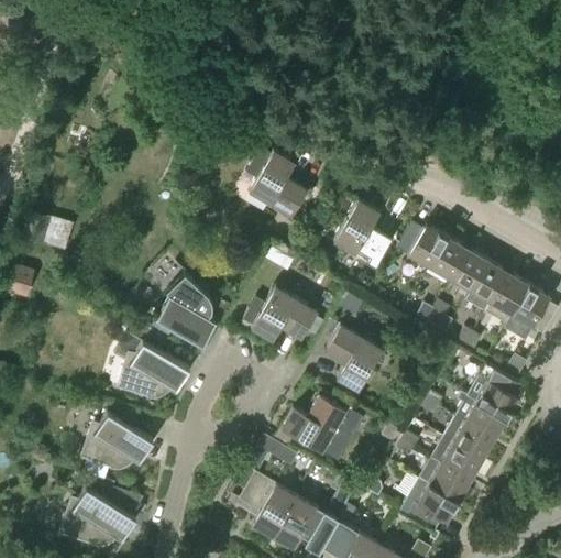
[(84,75),(79,87),(90,90),(94,78),(84,75)]
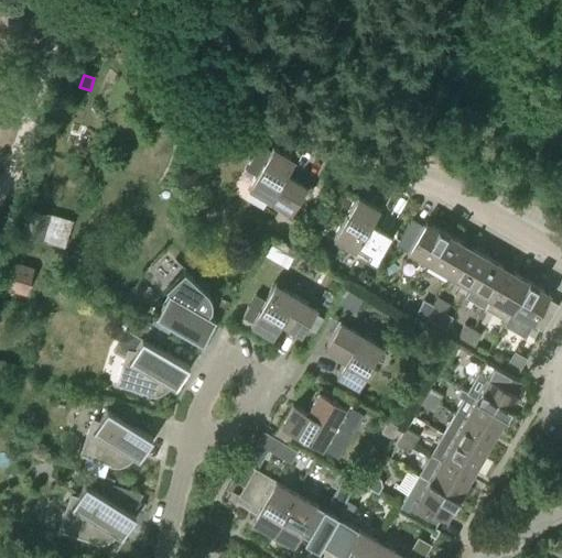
[(272,156),(262,150),(248,175),(258,182),(250,195),(292,219),(309,190),(289,178),(296,165),(274,152),(272,156)]
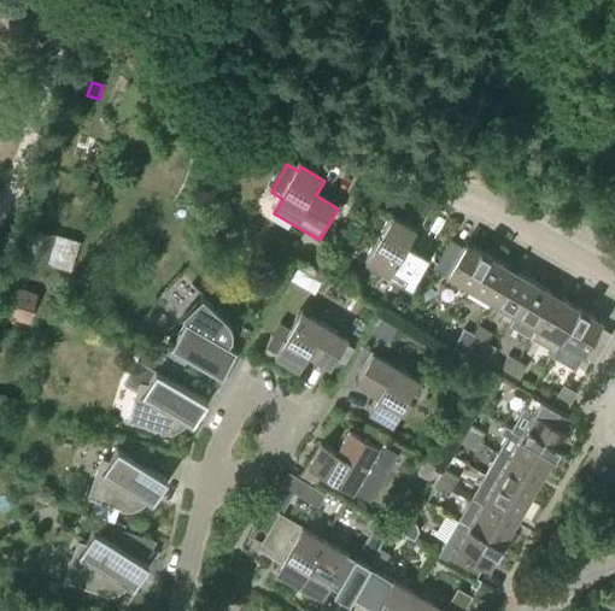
[(413,294),(431,263),(409,250),(417,235),(394,221),(367,268),(413,294)]
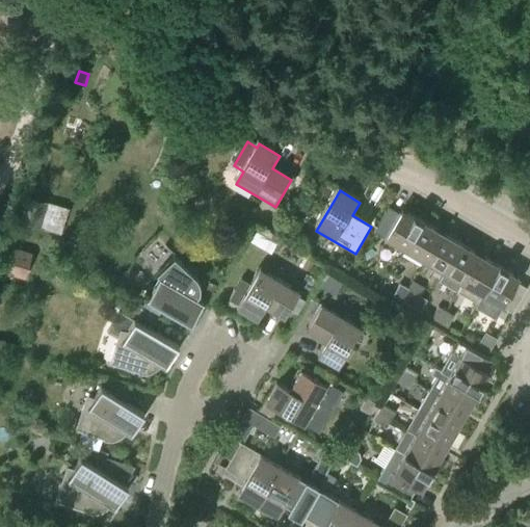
[(23,228),(42,233),(49,210),(29,204),(23,228)]
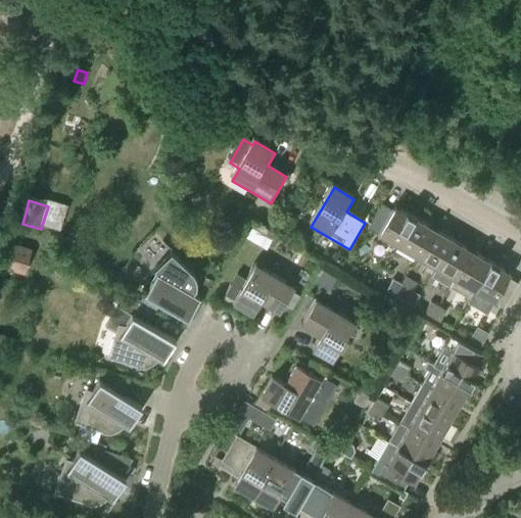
[(393,215),(383,208),(369,233),(398,250),(416,221),(396,209),(393,215)]
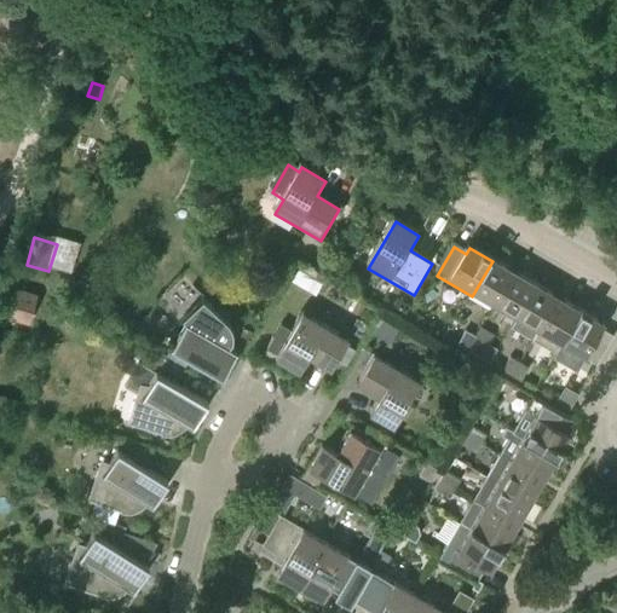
[(327,281),(335,266),(322,258),(313,273),(327,281)]
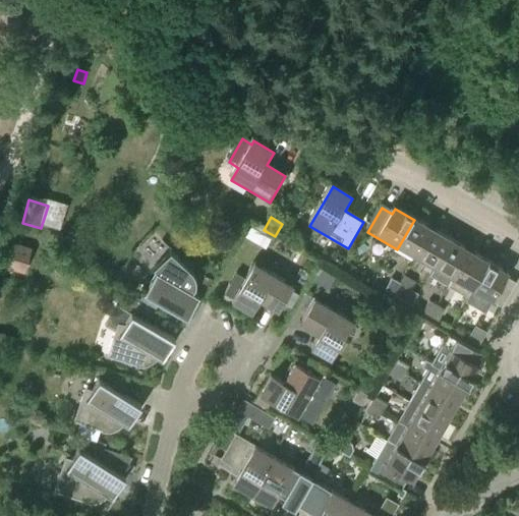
[(416,260),(434,231),(414,220),(397,249),(416,260)]
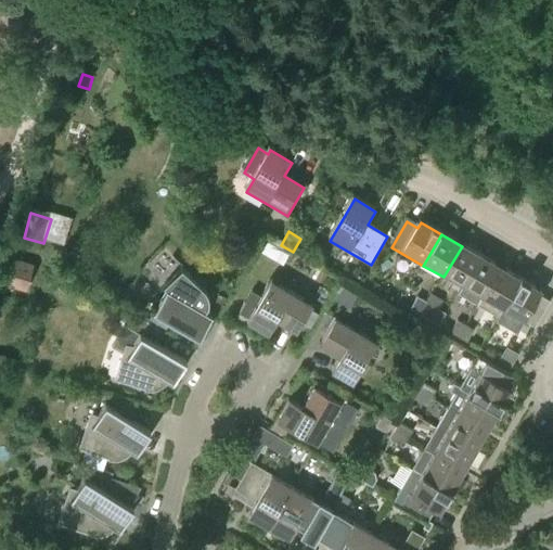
[(464,289),(483,258),(462,246),(444,277),(464,289)]
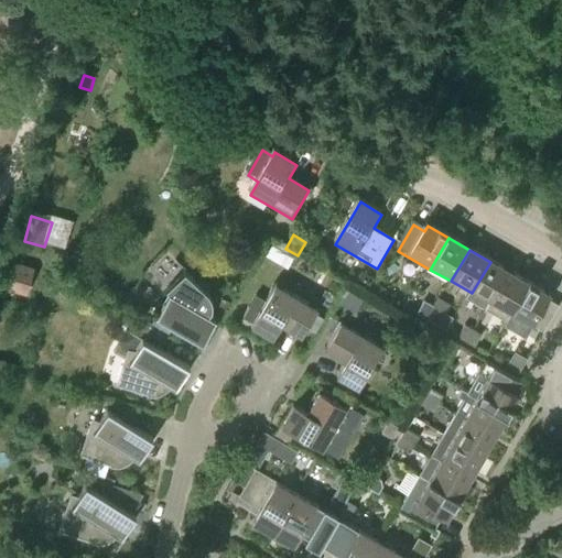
[(487,314),(510,274),(490,262),(472,293),(473,294),(467,303),(487,314)]
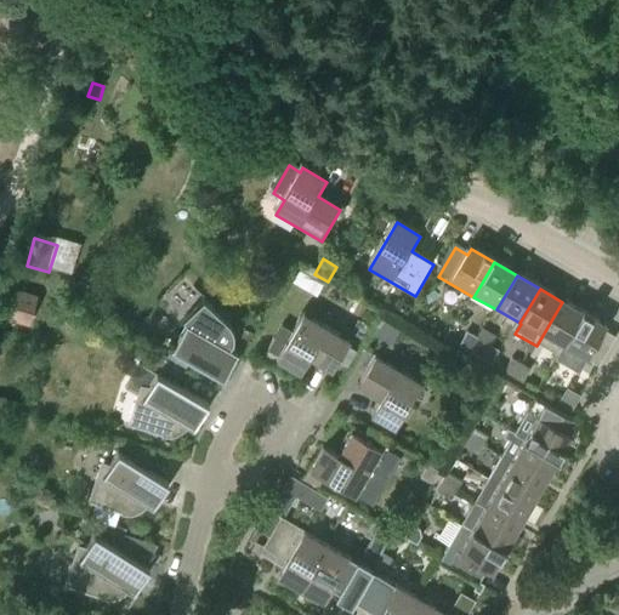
[(32,329),(40,301),(17,294),(9,322),(32,329)]
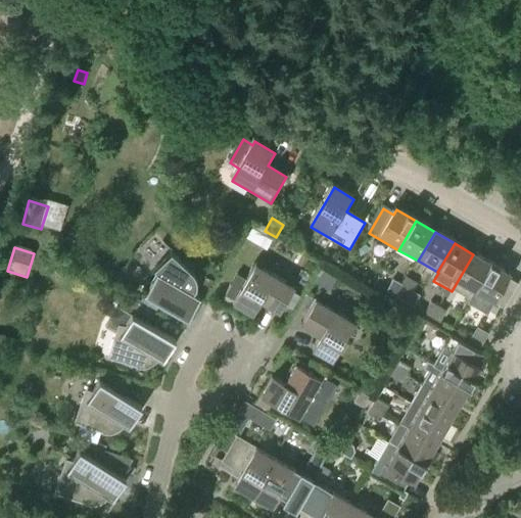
[(475,294),(492,266),(473,254),(452,291),(470,302),(475,294)]
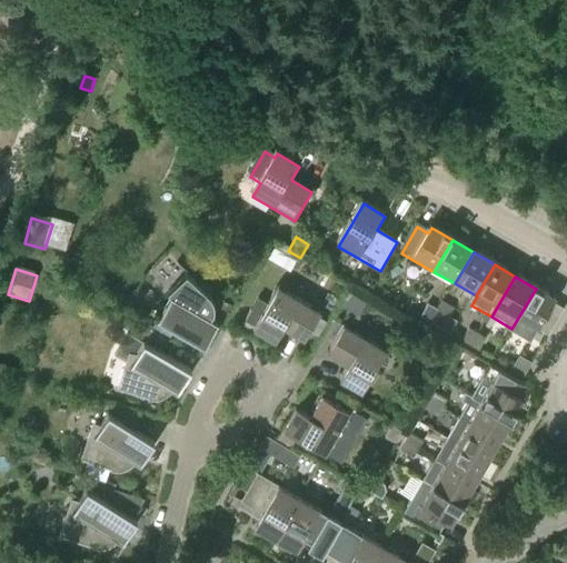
[(171,300),(159,323),(206,351),(214,338),(207,333),(212,323),(214,322),(214,321),(215,319),(215,318),(215,317),(216,314),(216,313),(216,311),(215,310),(215,308),(214,307),(214,305),(212,303),(211,302),(210,301),(209,300),(187,279),(169,298),(171,300)]
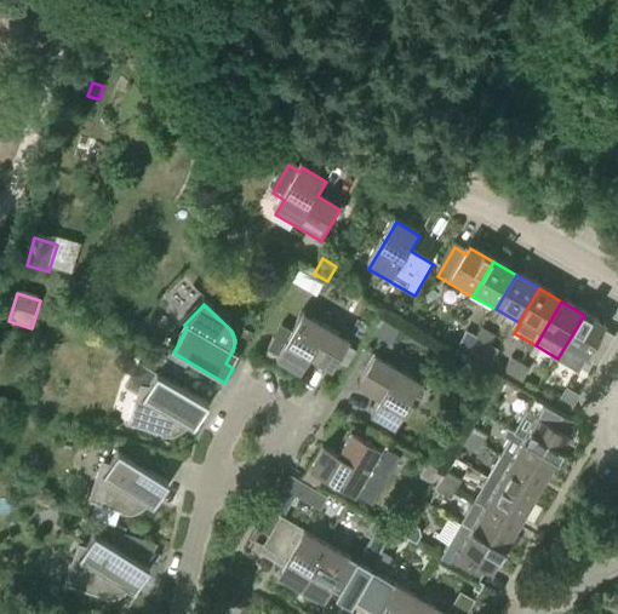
[(405,326),(413,311),(399,304),(390,317),(405,326)]
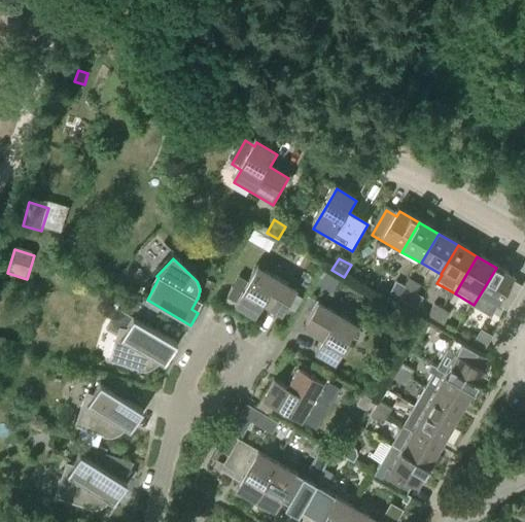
[(509,314),(523,289),(514,283),(516,279),(496,268),(479,297),(509,314)]
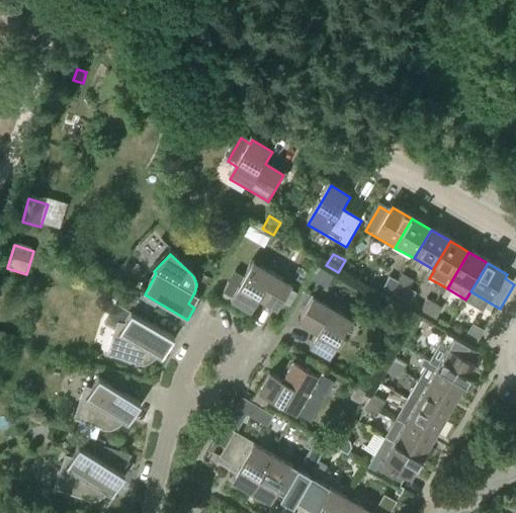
[(234,301),(232,304),(251,316),(259,303),(278,314),(292,287),(254,265),(245,281),(236,276),(225,295),(234,301)]
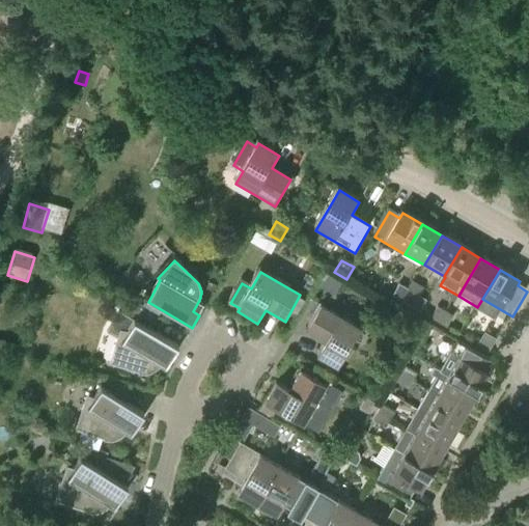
[(360,287),(363,281),(361,276),(356,273),(351,282),(360,287)]
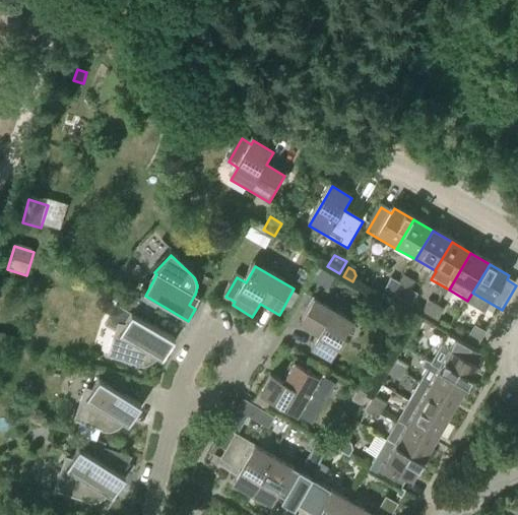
[(392,298),(399,285),(392,281),(386,294),(392,298)]
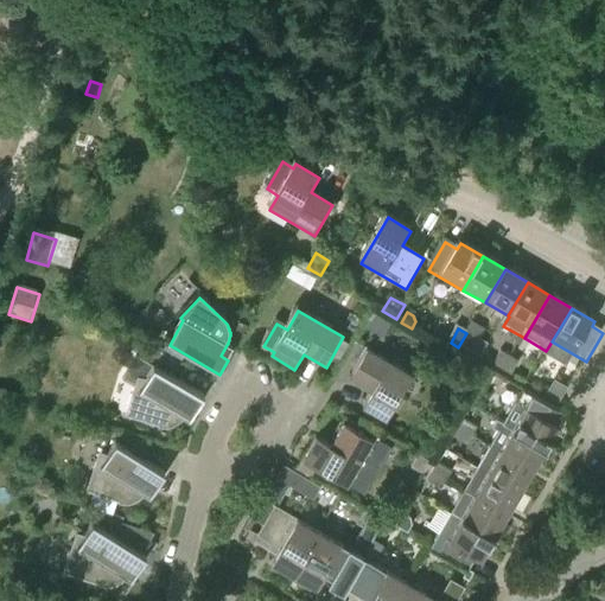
[(469,353),(477,339),(466,333),(458,347),(469,353)]
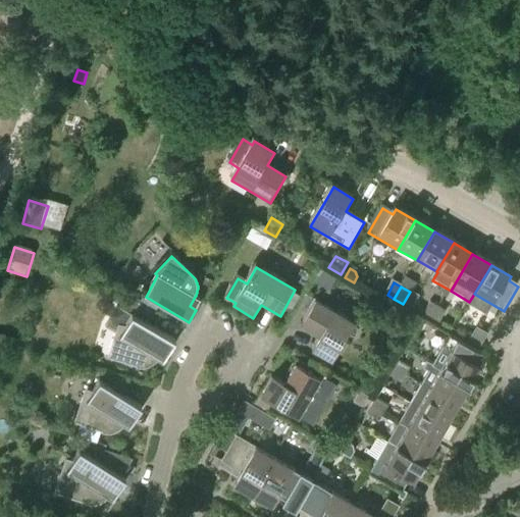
[(332,364),(356,325),(316,303),(301,328),(320,340),(313,353),(332,364)]
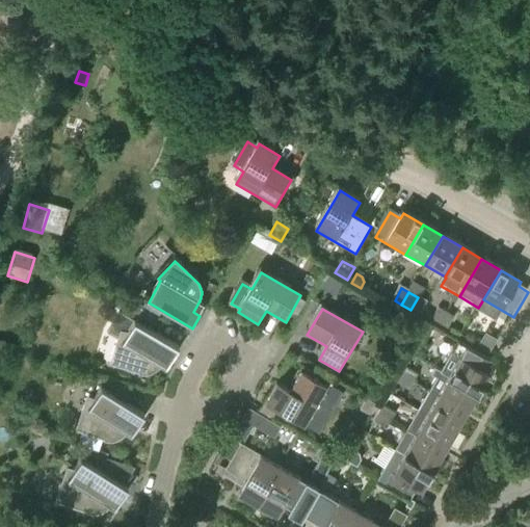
[(441,326),(448,315),(441,311),(433,322),(441,326)]
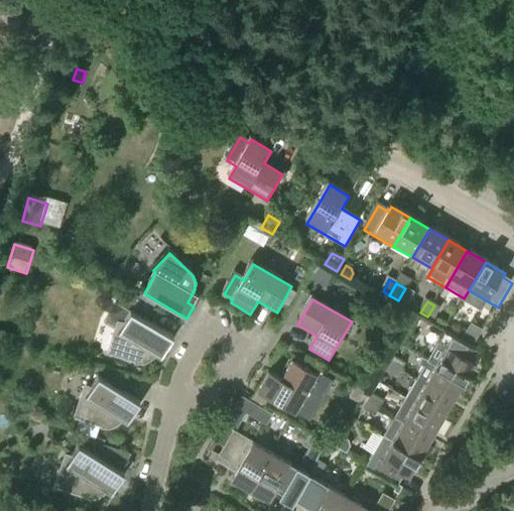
[(435,322),(442,310),(434,305),(427,316),(435,322)]
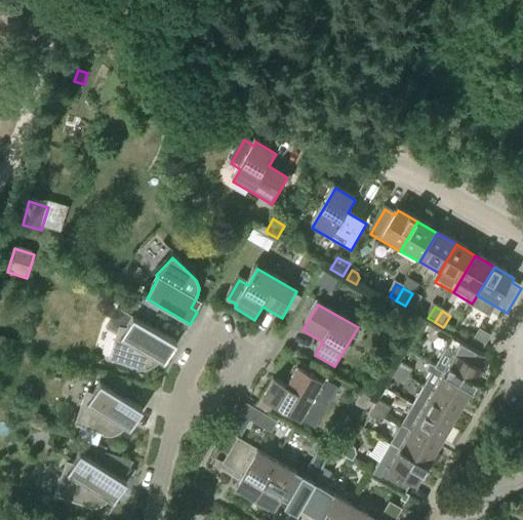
[(169,358),(177,346),(132,319),(118,340),(111,364),(138,372),(143,372),(146,372),(150,370),(153,369),(156,366),(158,363),(163,355),(169,358)]
